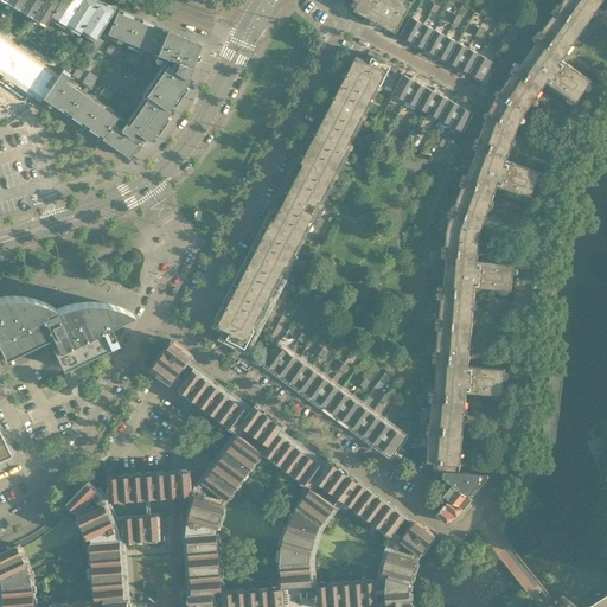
[(7,0),(6,4),(2,7),(12,12),(14,8),(19,11),(25,0),(7,0)]
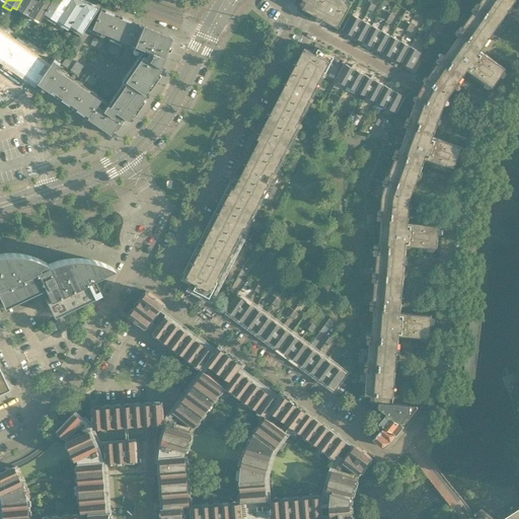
[(21,0),(16,9),(27,15),(35,0),(21,0)]
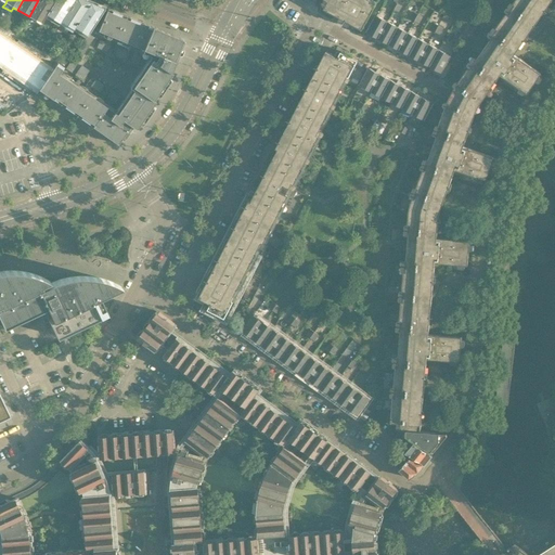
[(38,0),(29,16),(40,24),(44,16),(54,0),(38,0)]
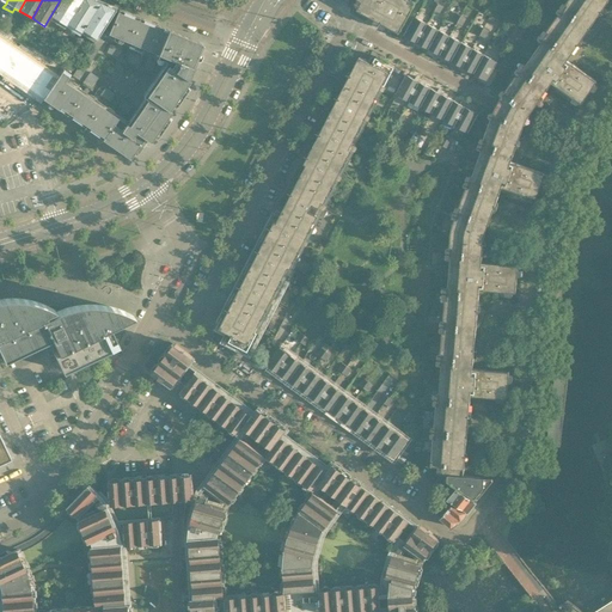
[(60,0),(49,18),(63,28),(65,26),(80,0),(60,0)]
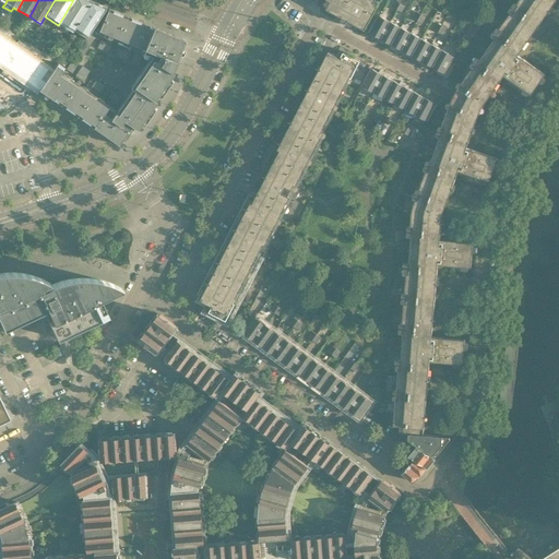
[(73,0),(59,24),(72,33),(73,31),(91,1),(88,0),(73,0)]
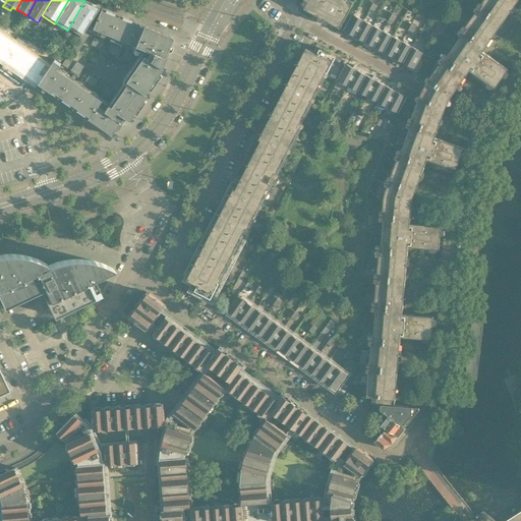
[(304,0),(303,4),(303,5),(305,6),(304,8),(340,27),(352,4),(347,2),(348,0),(304,0)]
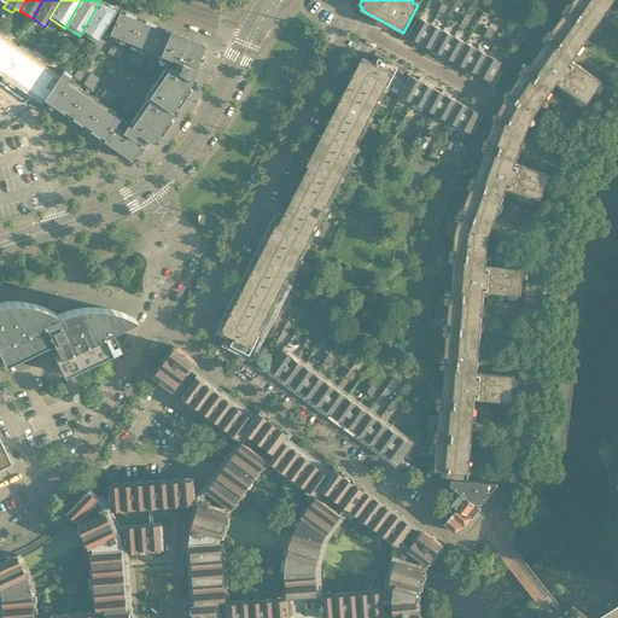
[(595,28),(613,1),(611,0),(573,0),(571,4),(573,5),(570,10),(595,28)]
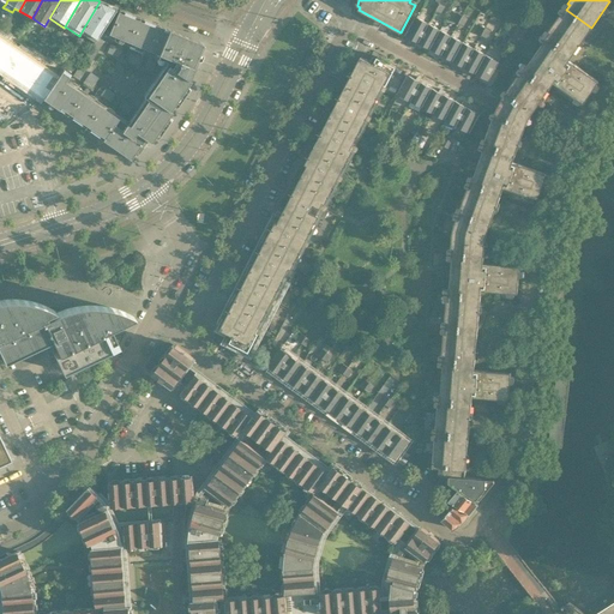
[(100,1),(80,34),(95,42),(97,37),(106,25),(116,8),(100,1)]
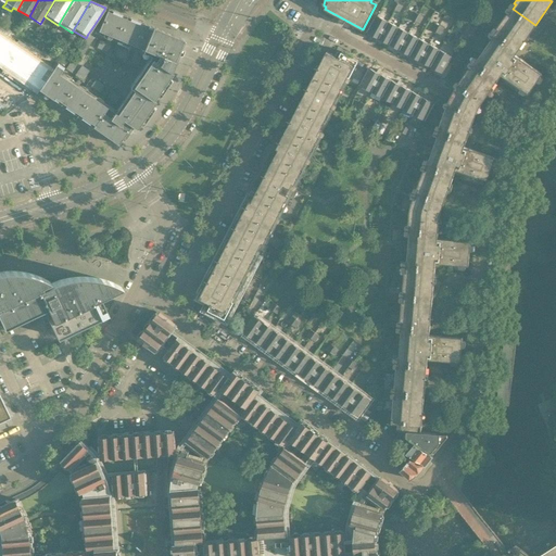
[(101,23),(98,30),(108,35),(116,38),(126,42),(134,46),(143,50),(152,53),(159,55),(154,61),(152,59),(133,87),(135,88),(116,114),(114,113),(113,114),(111,118),(127,130),(130,126),(134,127),(136,129),(139,125),(143,118),(152,106),(155,102),(153,100),(156,96),(164,84),(168,78),(172,73),(171,72),(174,65),(173,65),(174,62),(175,62),(177,54),(180,48),(180,47),(184,40),(181,39),(179,38),(156,29),(154,28),(152,27),(143,23),(142,23),(140,22),(135,20),(129,17),(127,16),(126,16),(124,15),(122,14),(116,12),(112,10),(109,9),(108,9),(101,23)]
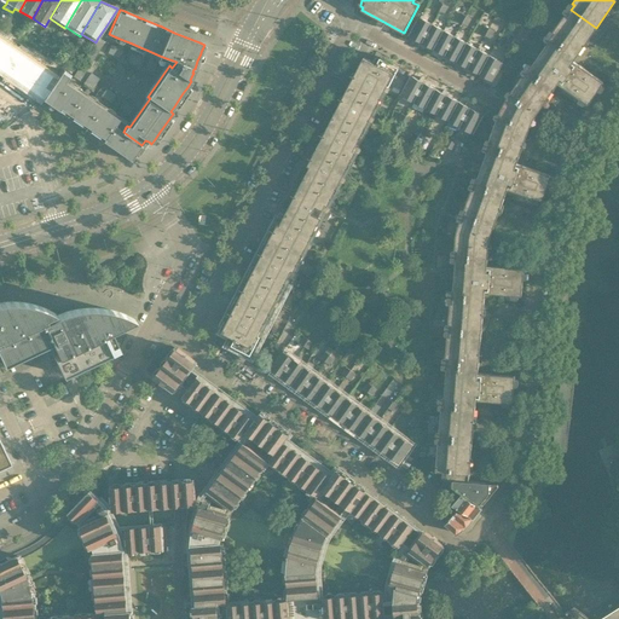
[(567,15),(566,13),(554,32),(555,33),(544,48),(568,65),(571,65),(573,62),(596,28),(571,10),(567,15)]
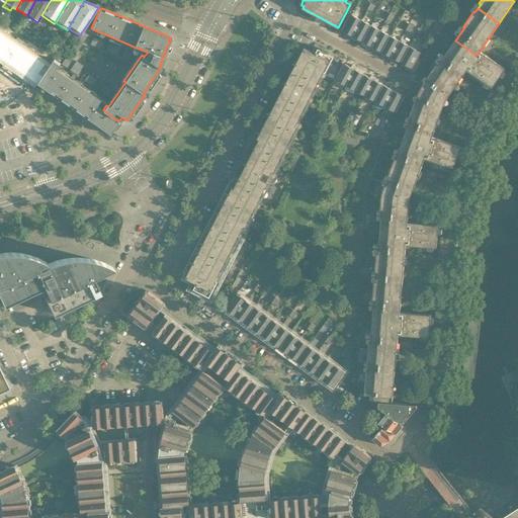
[(362,20),(352,15),(343,30),(349,33),(348,36),(352,38),(362,20)]
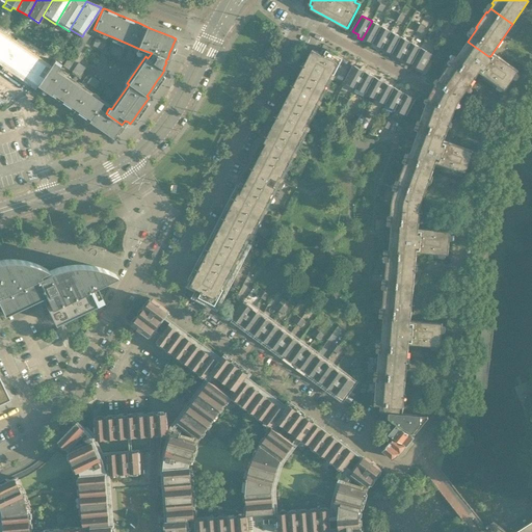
[(372,21),(362,40),(366,42),(367,40),(372,43),(381,26),(372,21)]
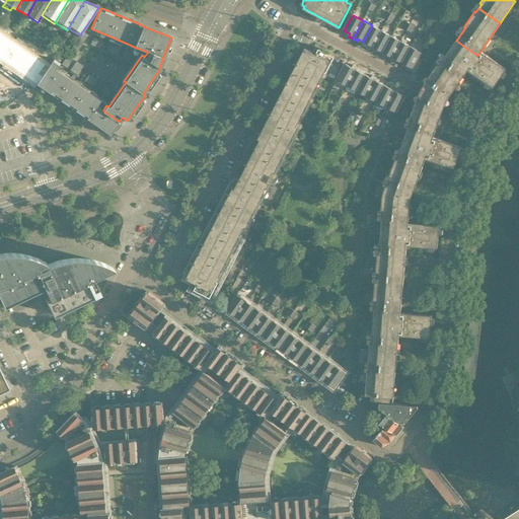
[(382,30),(372,25),(363,42),(369,45),(368,47),(372,50),(382,30)]
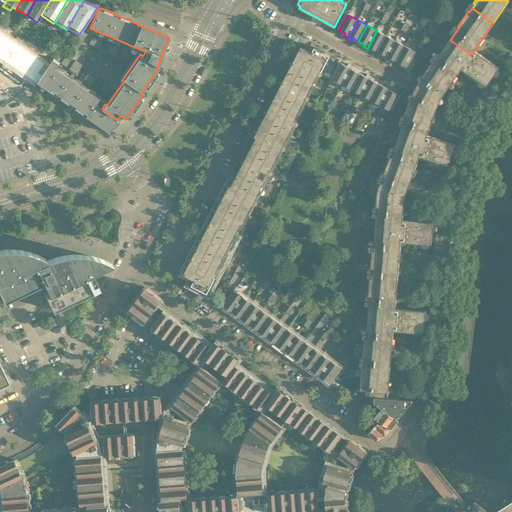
[(377,30),(367,49),(370,51),(372,48),(377,51),(386,35),(377,30)]
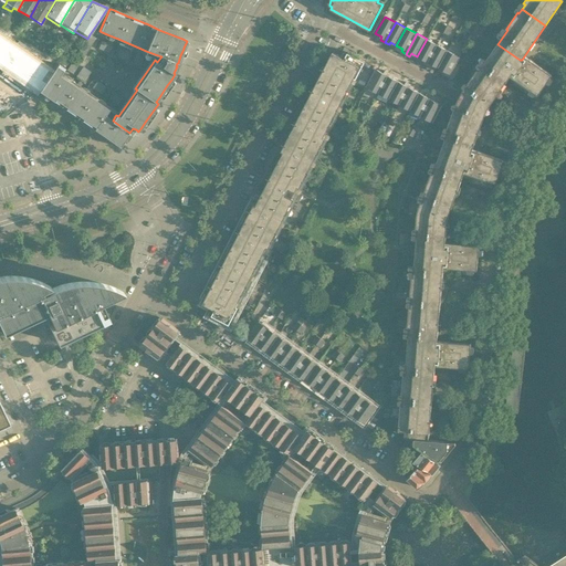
[(87,39),(66,70),(73,74),(96,39),(90,34),(87,39)]
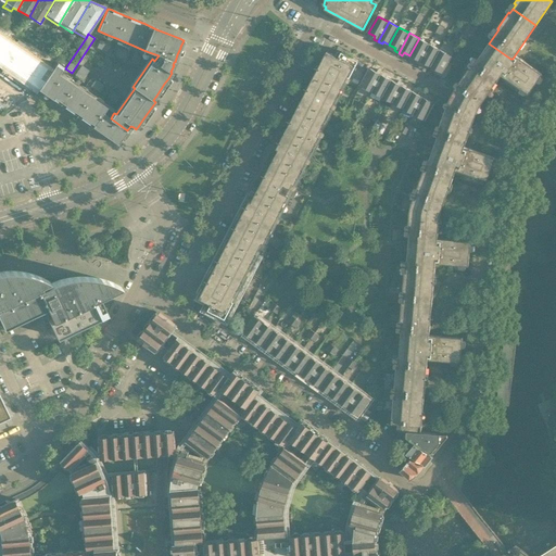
[(0,63),(34,87),(38,90),(51,71),(0,35),(0,63)]
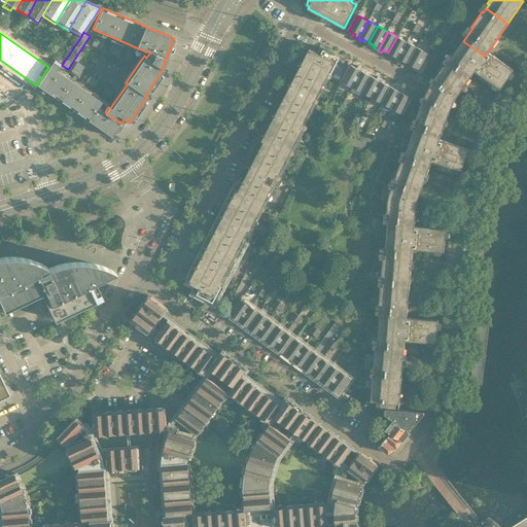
[(407,41),(397,36),(388,53),(394,56),(393,59),(397,61),(407,41)]
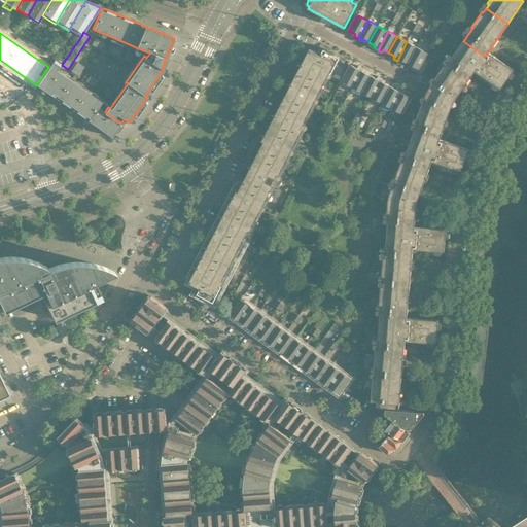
[(407,41),(397,61),(400,63),(402,60),(408,63),(417,47),(407,41)]
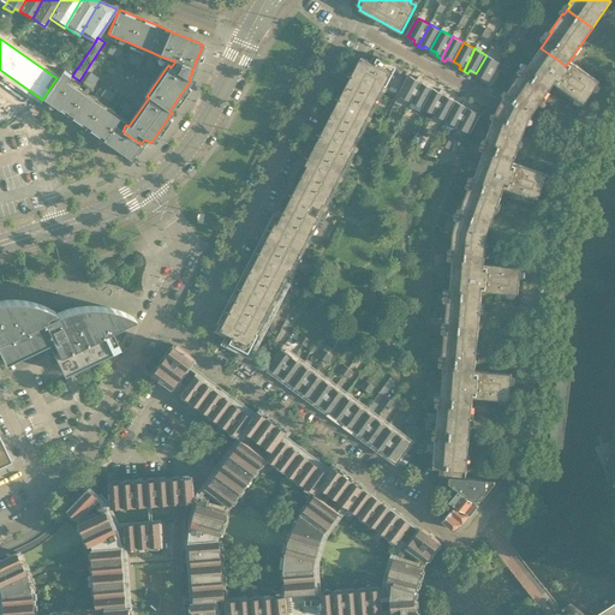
[(551,87),(554,83),(575,97),(574,100),(574,102),(579,105),(580,105),(581,102),(584,103),(599,82),(573,64),(569,61),(567,65),(565,65),(541,48),(538,51),(536,54),(530,51),(526,55),(532,60),(526,69),(551,87)]
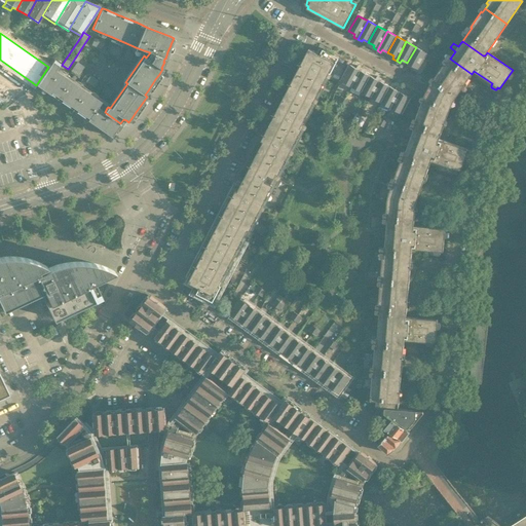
[(426,52),(416,47),(407,63),(413,66),(412,69),(420,74),(428,61),(423,58),(426,52)]
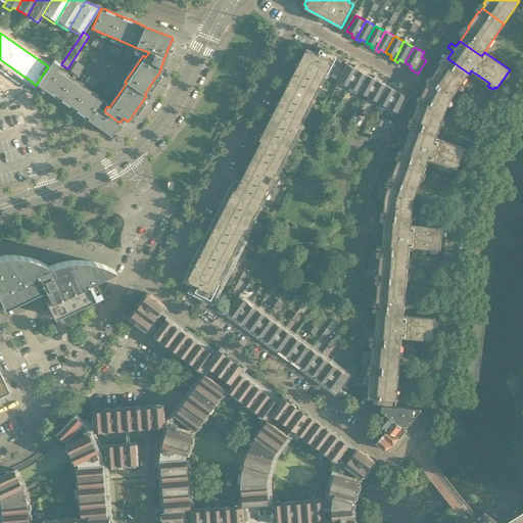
[(307,48),(294,74),(320,87),(327,72),(329,73),(337,57),(322,48),(319,54),(307,48)]
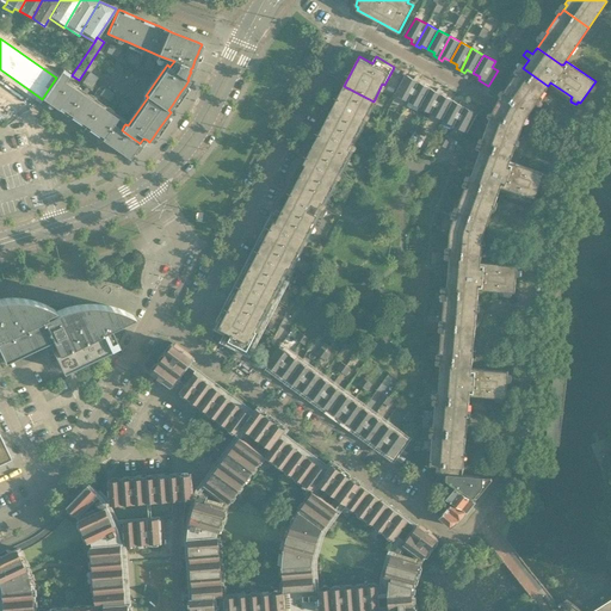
[(528,115),(547,88),(548,86),(523,68),(518,75),(517,73),(504,91),(506,92),(503,97),(501,96),(500,97),(528,115)]
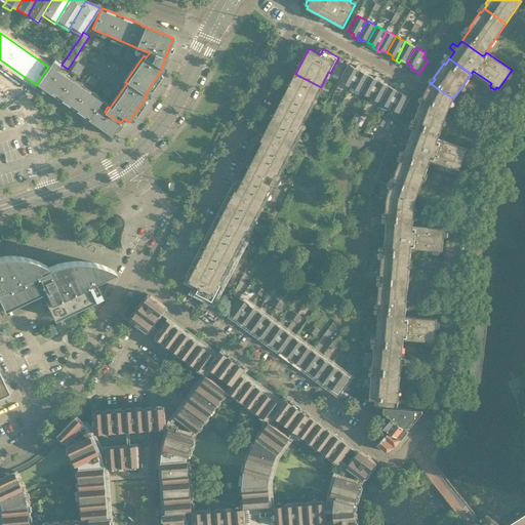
[(48,67),(36,85),(111,136),(114,131),(120,123),(105,112),(97,107),(101,102),(55,70),(56,68),(59,64),(53,59),(50,64),(48,67)]
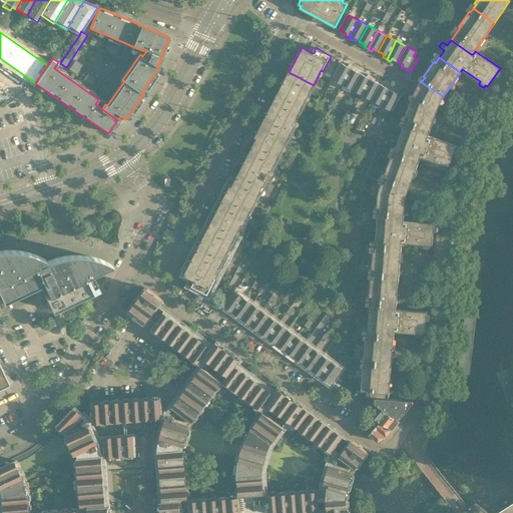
[(75,60),(69,69),(76,74),(80,68),(82,65),(75,60)]
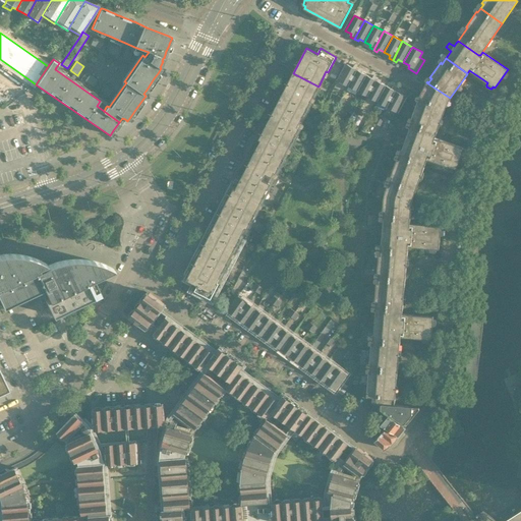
[(353,67),(347,64),(338,80),(348,85),(358,67),(354,65),(353,67)]
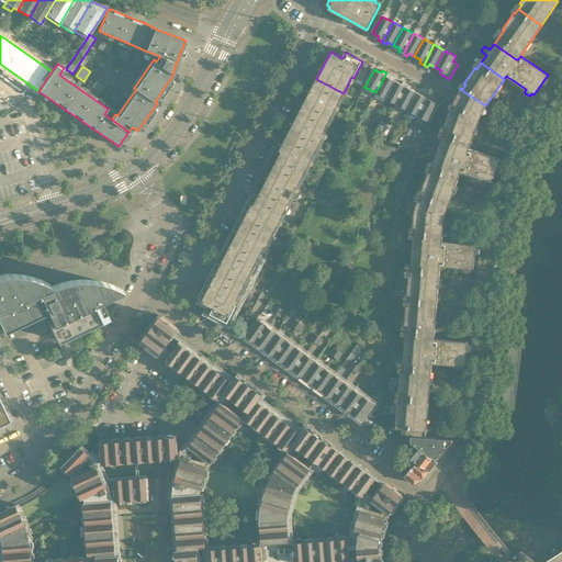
[(391,75),(386,72),(375,92),(386,98),(395,81),(390,78),(391,75)]
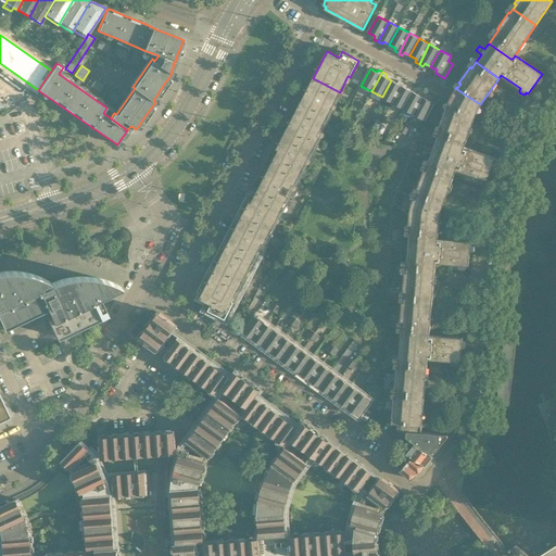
[(313,78),(300,104),(325,117),(327,113),(328,114),(340,92),(313,78)]
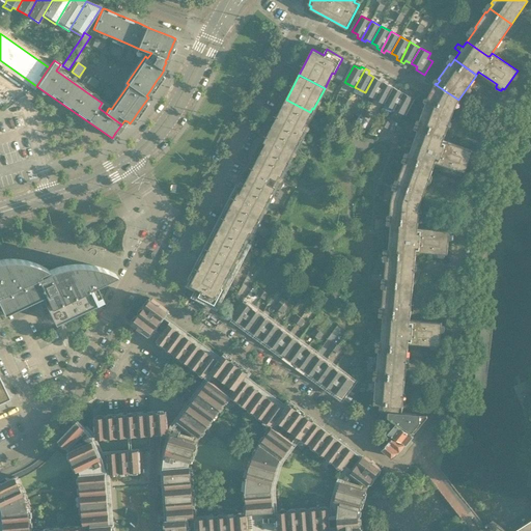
[(91,76),(87,83),(94,88),(99,82),(91,76)]
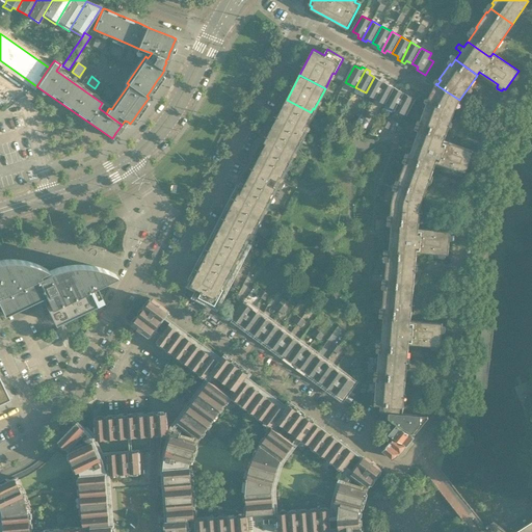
[(380,80),(374,77),(366,92),(375,99),(386,79),(381,77),(380,80)]
